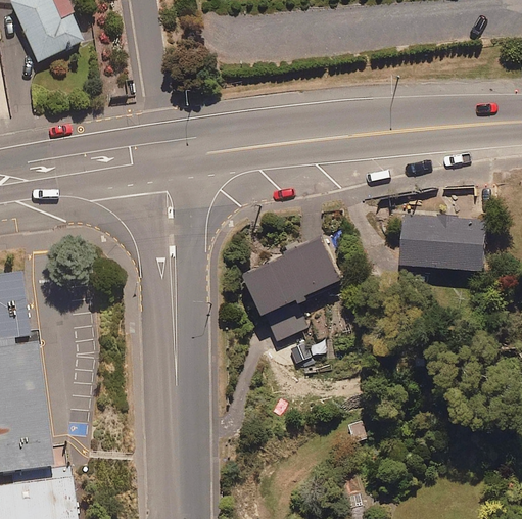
[(13,0),(11,1),(38,62),(85,42),(74,16),(62,21),(52,0),(13,0)]
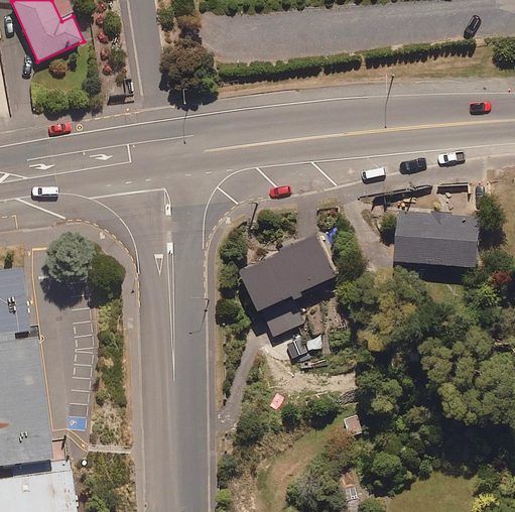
[(473,266),(476,216),(396,212),(393,261),(473,266)]
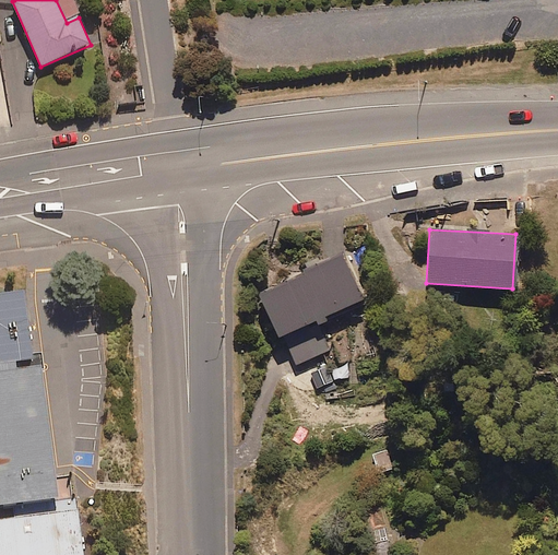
[(313,322),(363,297),(339,251),(257,293),(295,368),(329,352),(313,322)]
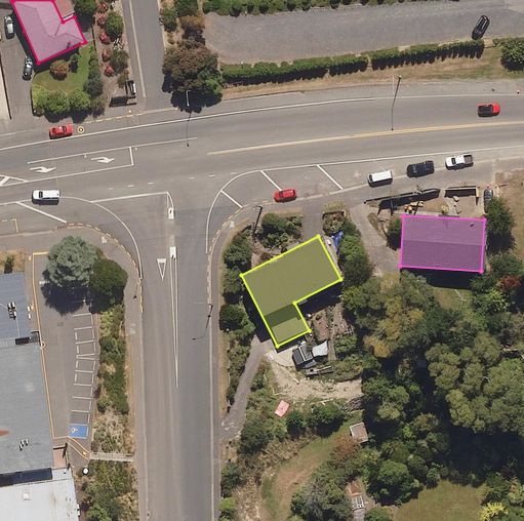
[(0,472),(54,466),(39,342),(16,345),(15,337),(31,335),(23,273),(0,275),(0,472)]
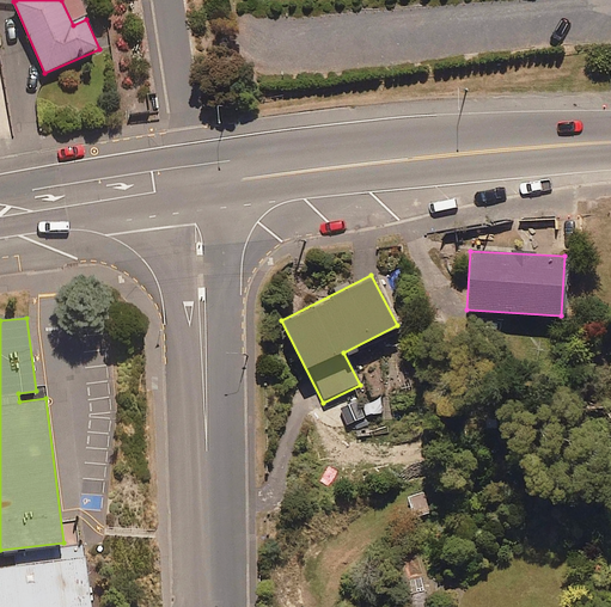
[(91,606),(85,557),(0,566),(0,606),(91,606)]
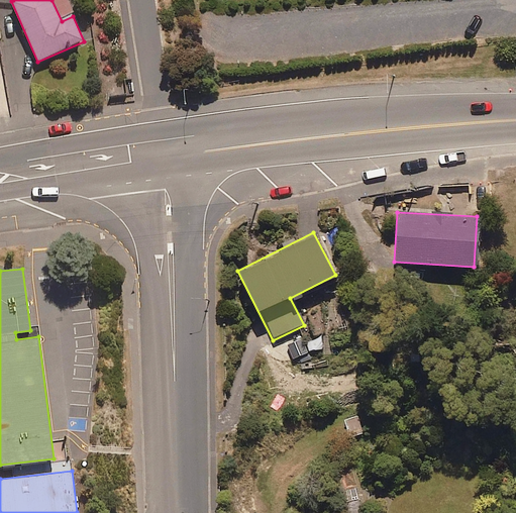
All buildings are outlined.
